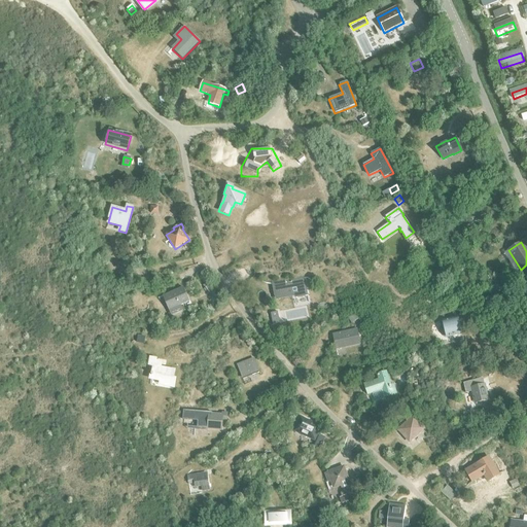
[(286,280),(272,283),(274,296),(275,296),(276,301),(294,296),(294,299),(308,296),(304,279),(286,282),(286,280)]
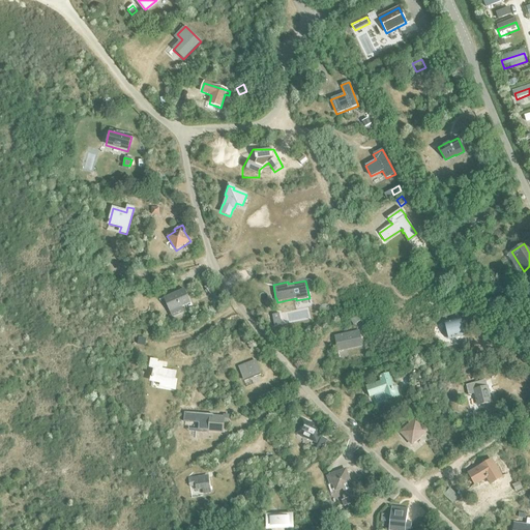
[(203,288),(210,295),(213,292),(207,285),(203,288)]
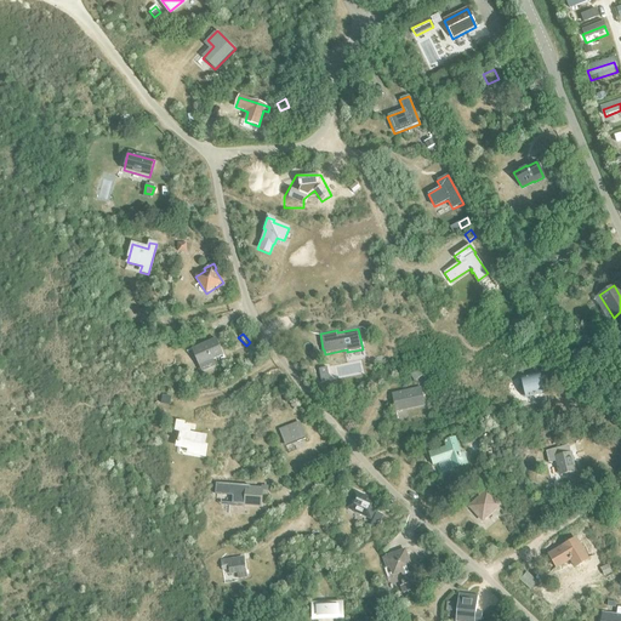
[(192,349),(199,366),(212,362),(212,360),(223,355),(216,340),(192,349)]
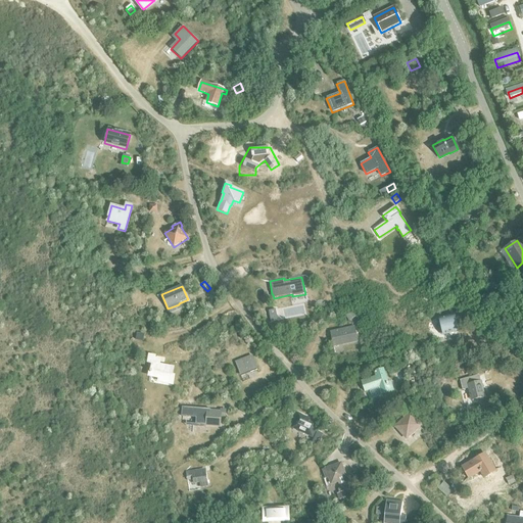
[(271,323),(277,321),(275,311),(269,312),(271,323)]
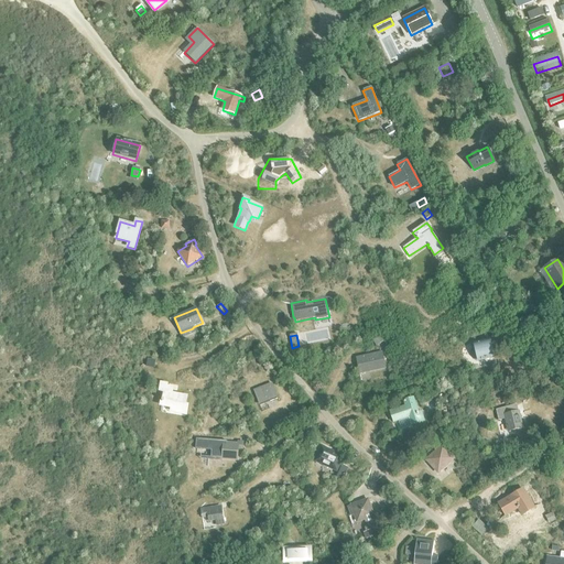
[(371,340),(376,347),(383,342),(380,335),(371,340)]
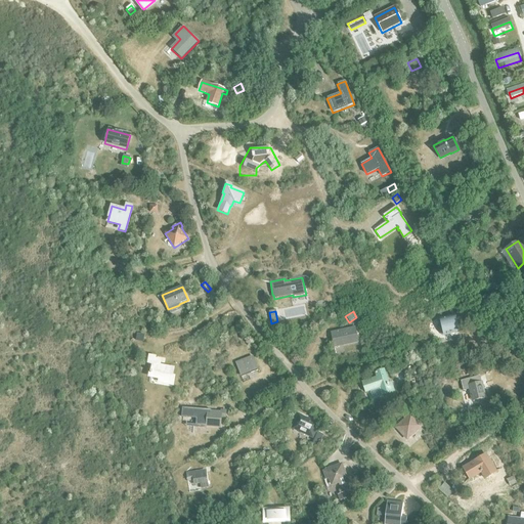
[(454,315),(439,319),(443,337),(459,333),(454,315)]
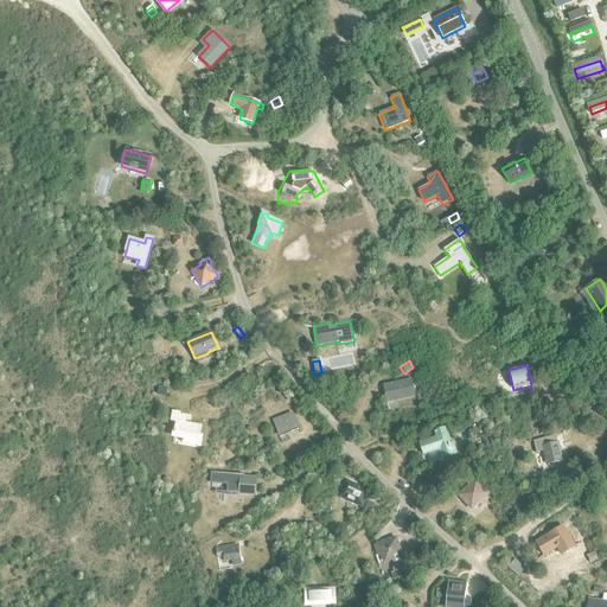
[(383,385),(387,403),(415,396),(411,379),(383,385)]
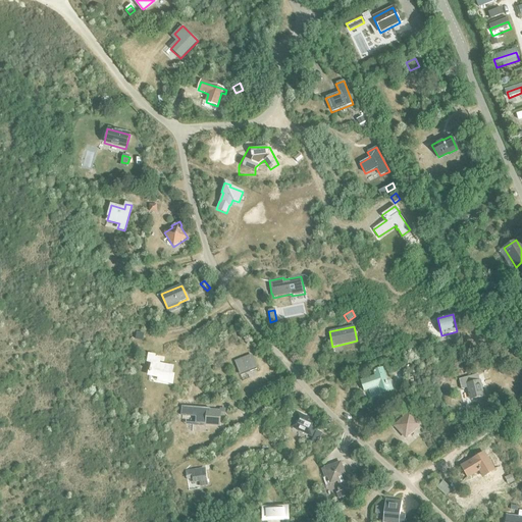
[(136,332),(135,340),(142,341),(143,333),(136,332)]
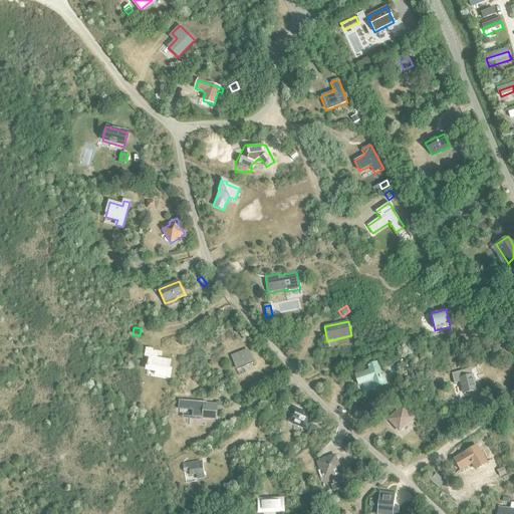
[(157,371),(157,374),(162,375),(162,376),(169,378),(171,369),(169,369),(170,361),(156,359),(157,354),(152,353),(152,350),(148,350),(146,356),(150,357),(149,364),(148,363),(147,369),(157,371)]
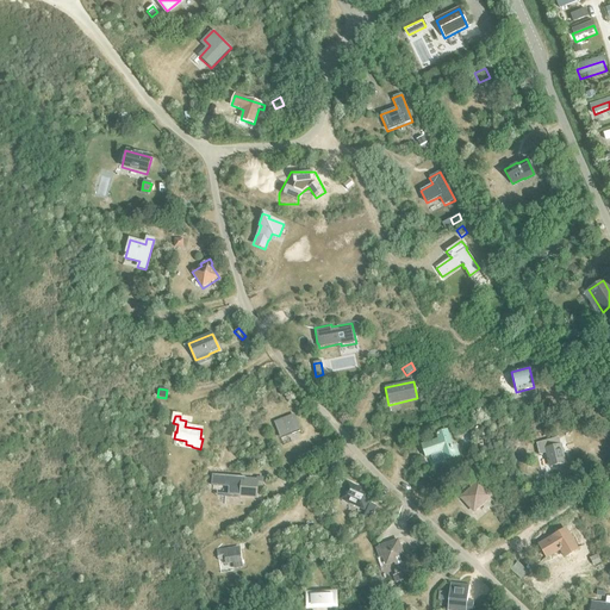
[(274,423),(280,437),(291,433),(292,435),(299,431),(293,416),(274,423)]
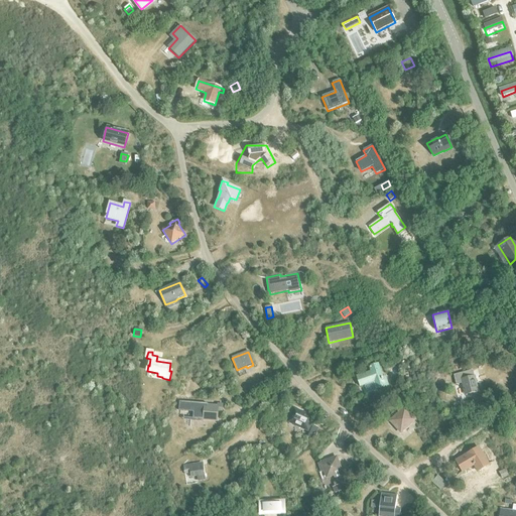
[(357,377),(360,387),(374,382),(377,389),(382,387),(385,386),(385,385),(388,384),(385,377),(382,378),(378,364),(369,367),(371,372),(357,377)]
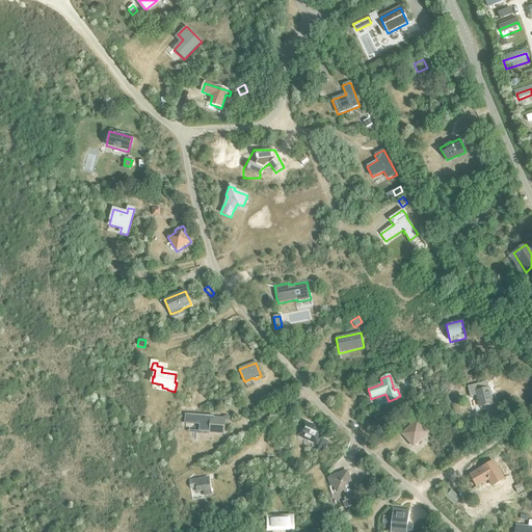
[(468,387),(470,397),(476,396),(479,407),(494,404),(489,389),(481,391),(480,384),(468,387)]
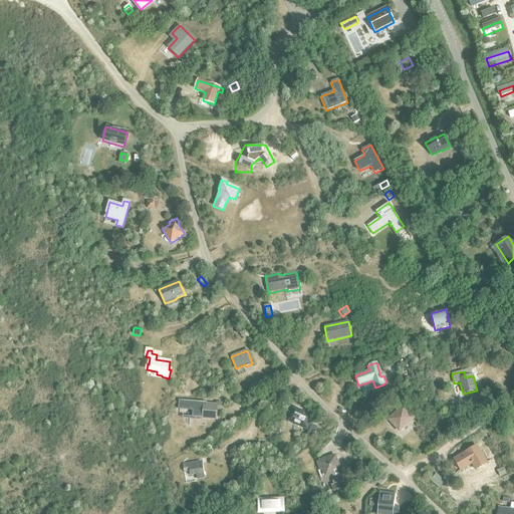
[(180,402),(179,410),(193,411),(192,418),(216,420),(217,410),(221,410),(221,404),(217,404),(217,406),(205,405),(205,404),(180,402)]
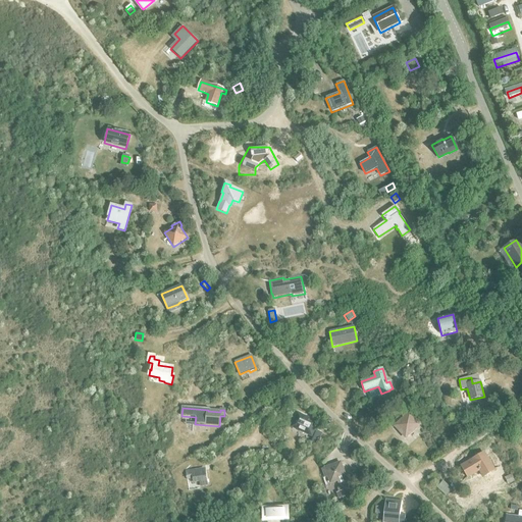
[(395,426),(405,438),(420,424),(406,410),(402,413),(405,416),(395,426)]
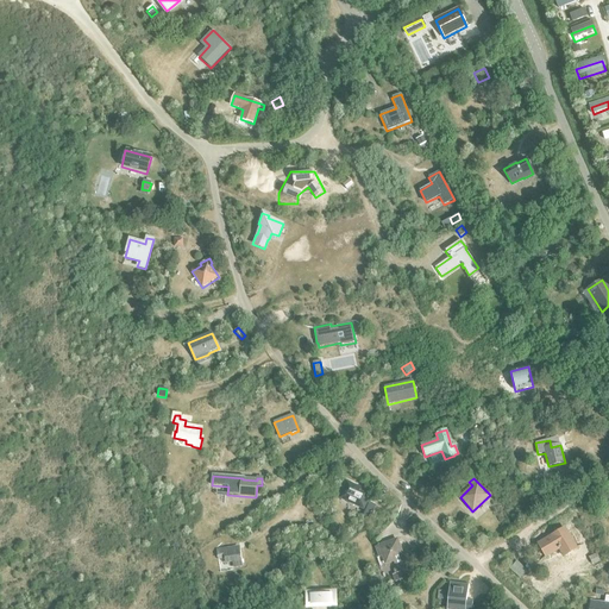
[(339,498),(364,510),(371,494),(347,483),(339,498)]
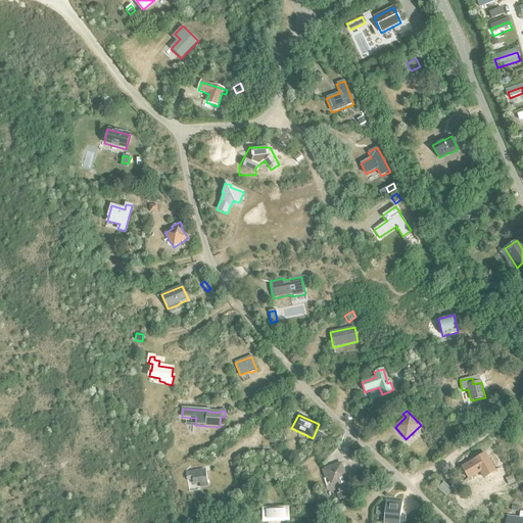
[(317,432),(314,438),(320,441),(323,435),(317,432)]
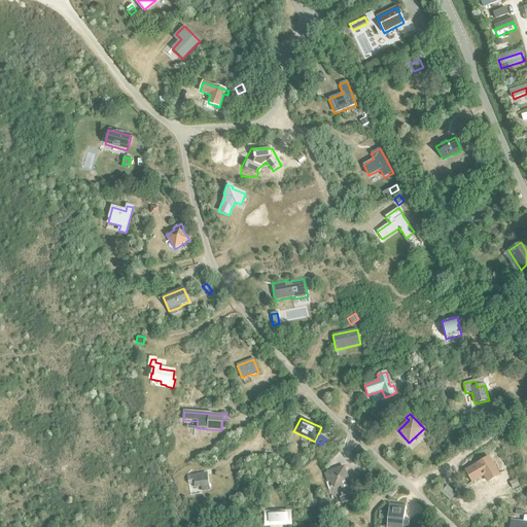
[(466,471),(472,482),(484,476),(488,482),(498,475),(488,458),(466,471)]
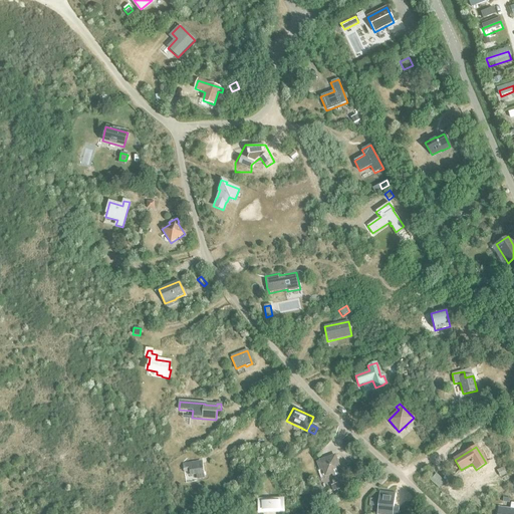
[(317,462),(319,470),(323,469),(332,474),(333,477),(341,474),(335,456),(317,462)]
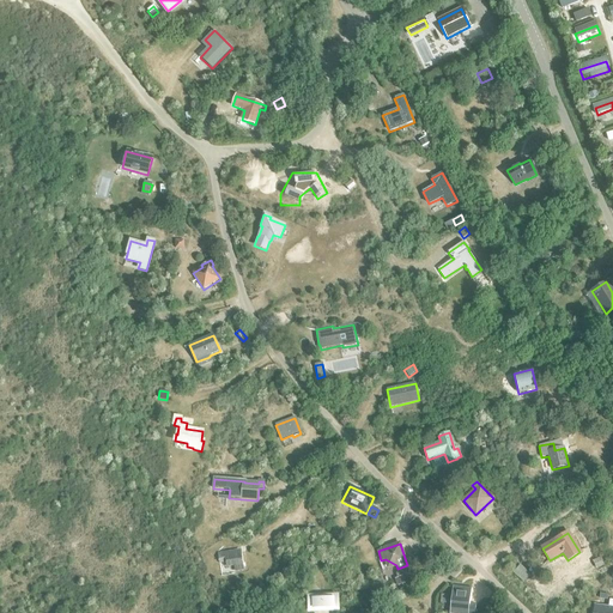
[(220,554),(222,560),(225,560),(226,566),(234,565),(235,571),(244,570),(242,554),(238,554),(238,551),(220,554)]
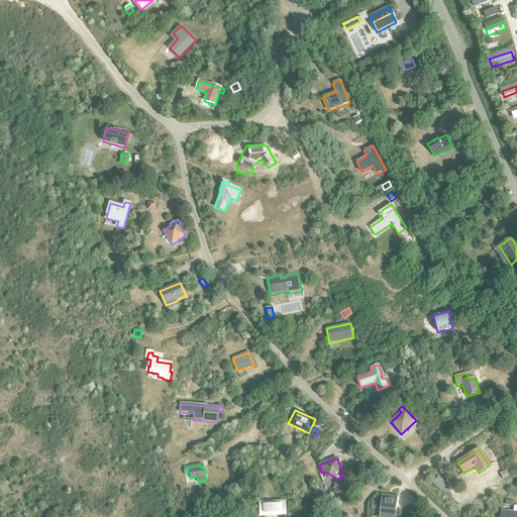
[(500,474),(504,481),(510,477),(507,470),(500,474)]
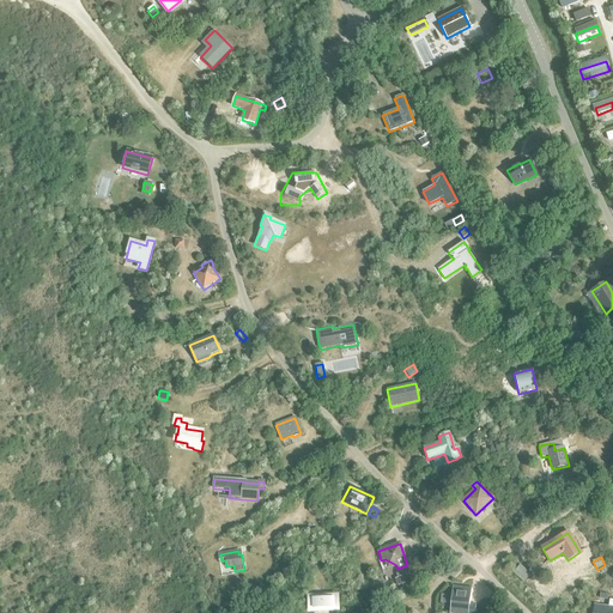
[(393,580),(396,588),(406,584),(402,576),(393,580)]
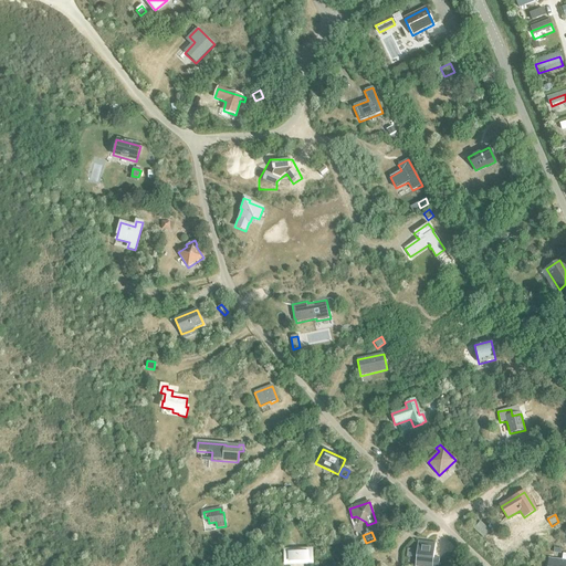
[(418,543),(415,565),(438,565),(440,558),(433,558),(436,545),(418,543)]
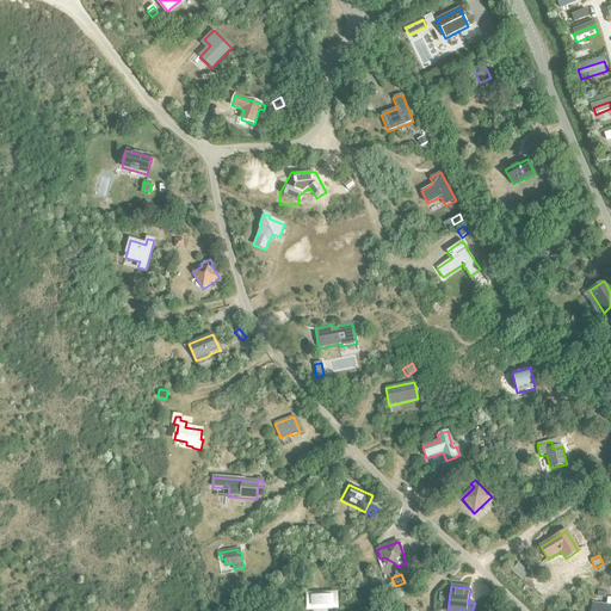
[(308,594),(308,609),(337,609),(337,594),(308,594)]
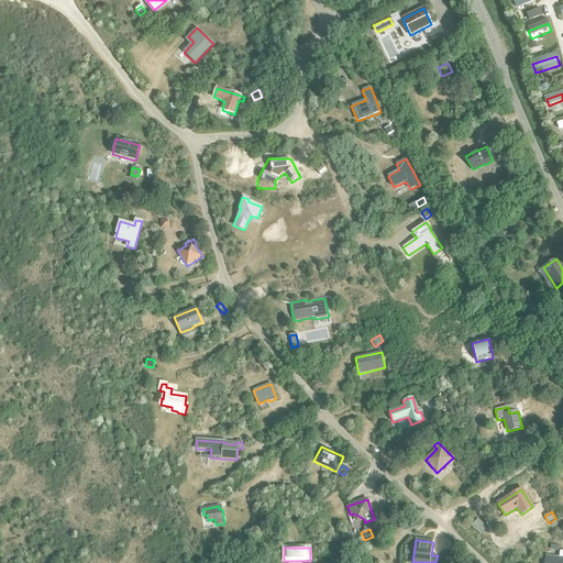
[(547,556),(544,562),(562,562),(562,551),(560,551),(559,558),(547,556)]
